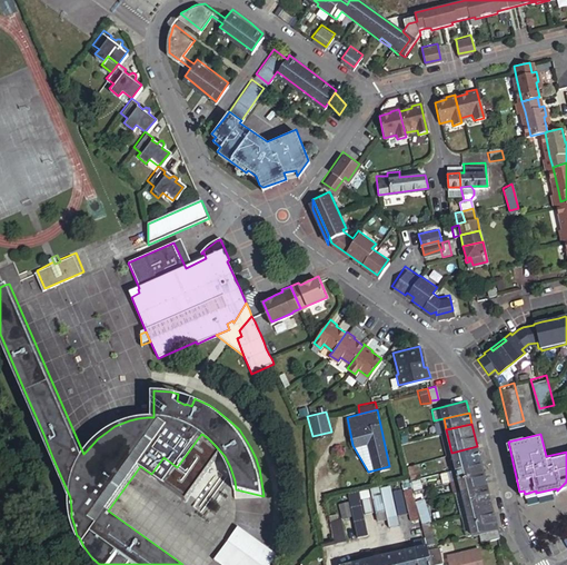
[(477,446),(451,453),(455,467),(481,462),(477,446)]
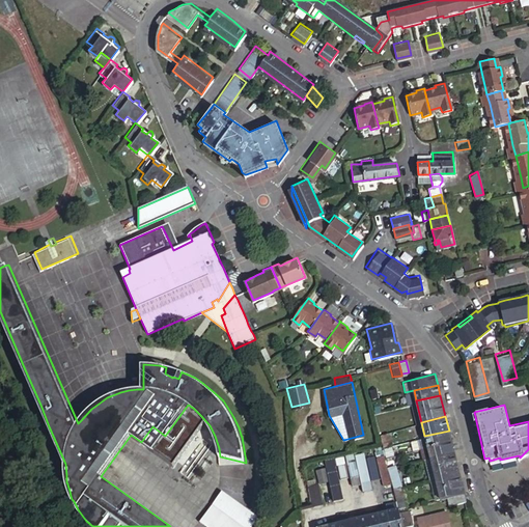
[(152,426),(141,442),(154,450),(155,450),(165,436),(152,426)]
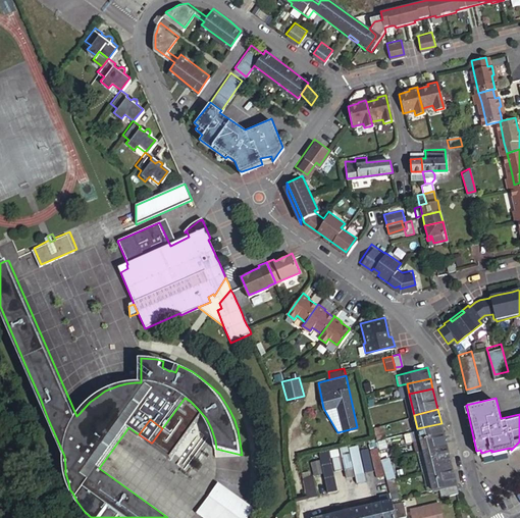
[(420,439),(444,434),(442,423),(417,428),(410,430),(412,441),(420,439)]
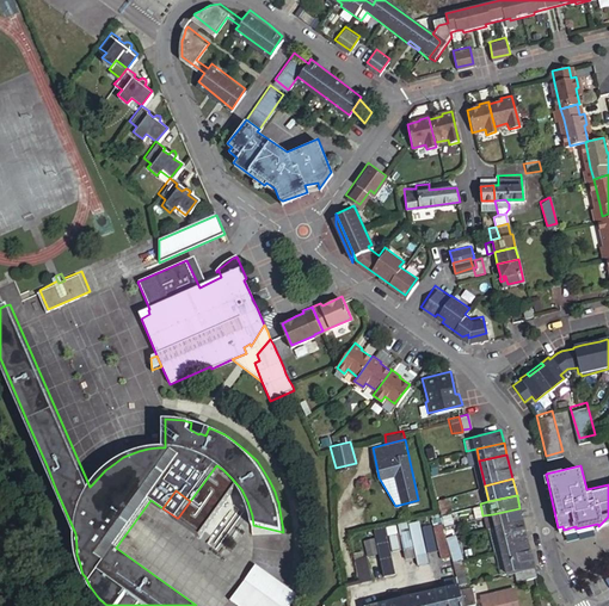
[(494,525),(522,519),(520,508),(492,514),(494,525)]
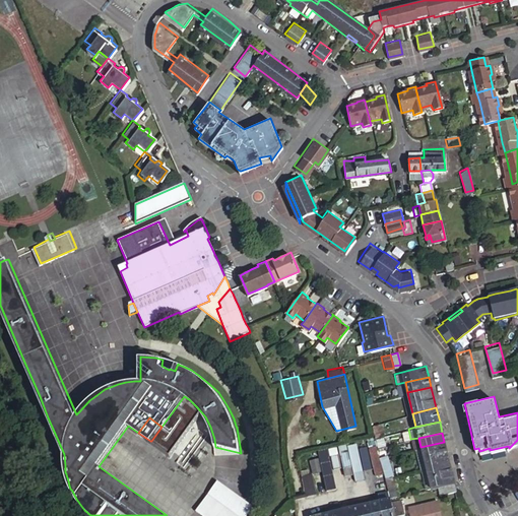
[(379,465),(372,438),(366,440),(373,466),(379,465)]
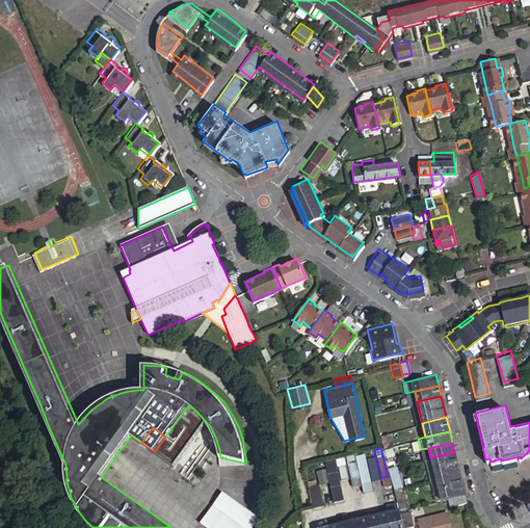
[(365,451),(370,473),(377,471),(372,449),(365,451)]
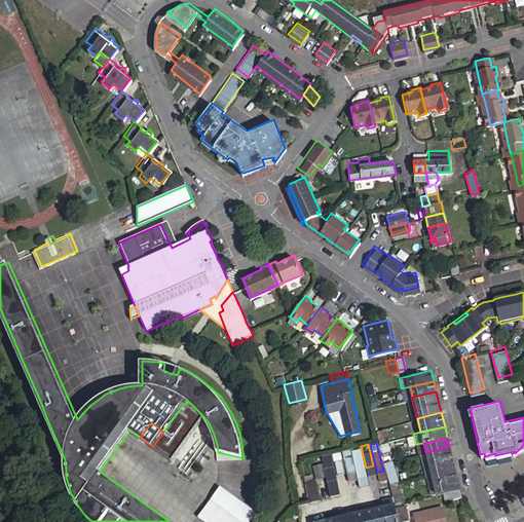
[(339,448),(345,475),(353,473),(346,446),(339,448)]
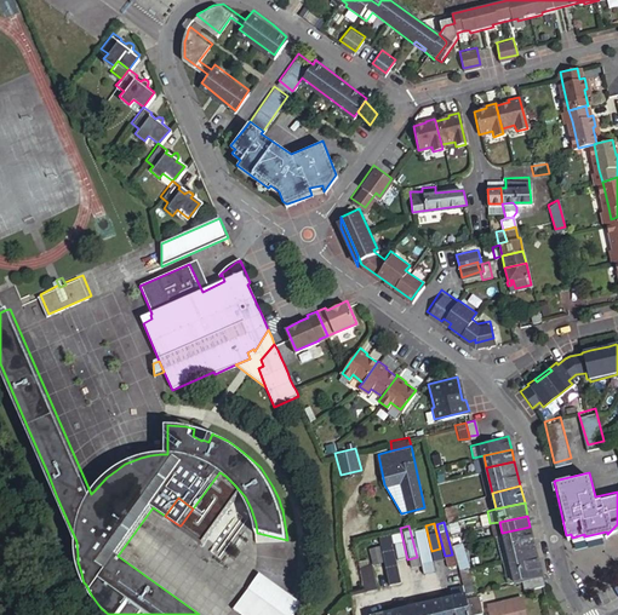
[(508,557),(536,551),(530,527),(502,533),(508,557)]
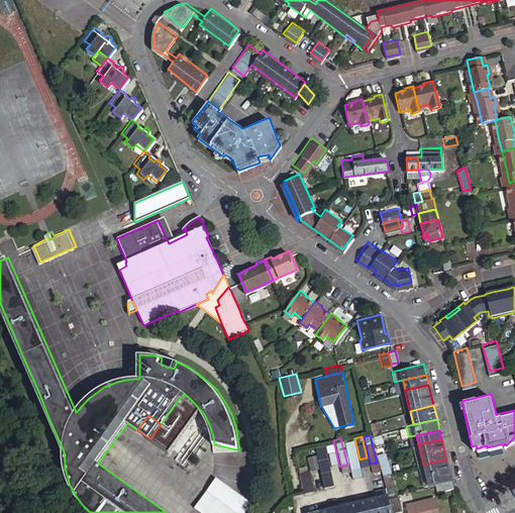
[(350,472),(361,470),(353,440),(343,443),(350,472)]
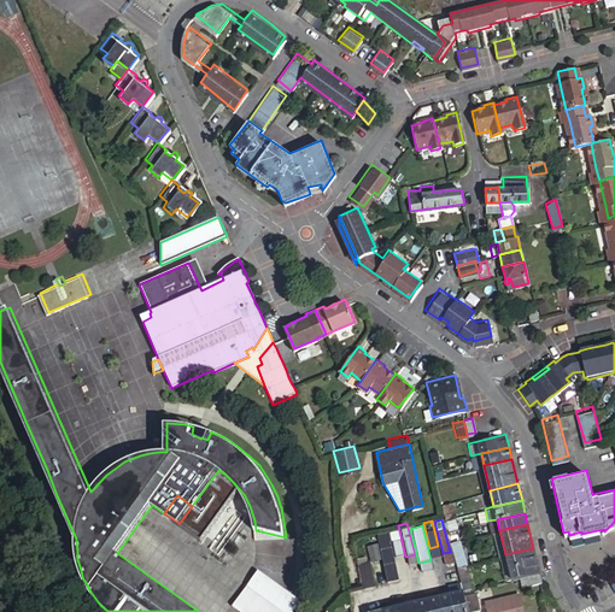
[(400,543),(397,528),(390,530),(392,546),(400,543)]
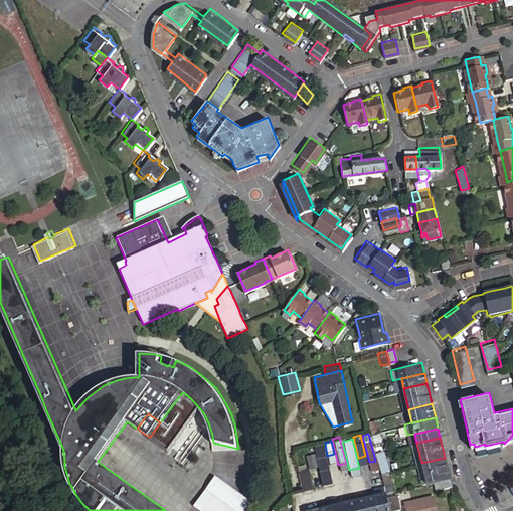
[(322,442),(312,444),(314,451),(317,463),(321,483),(331,481),(322,442)]
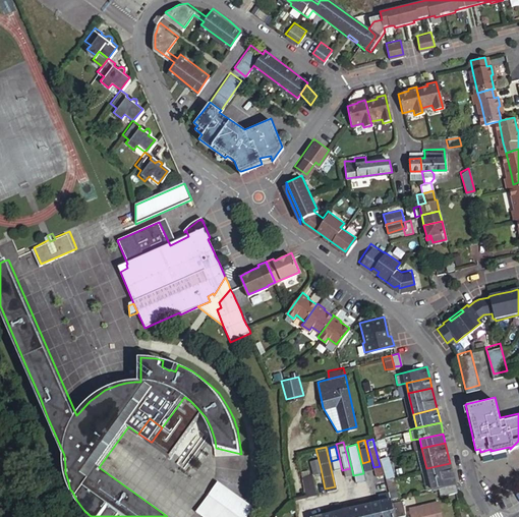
[(307,458),(310,471),(321,468),(318,456),(307,458)]
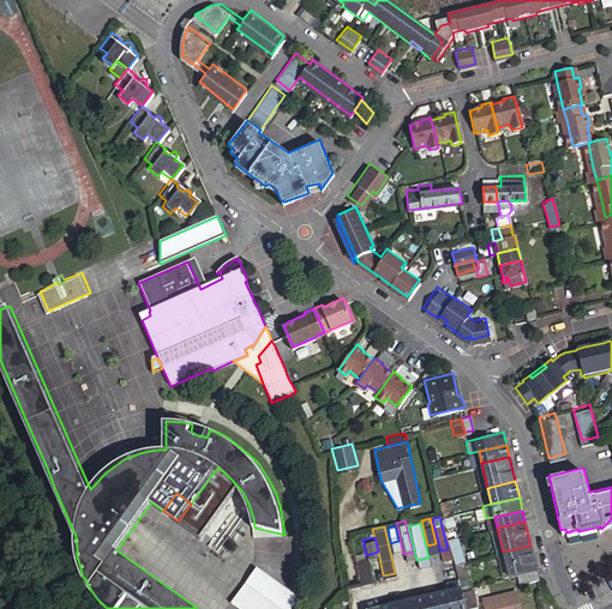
[(517,573),(537,568),(531,546),(503,552),(509,576),(517,573)]
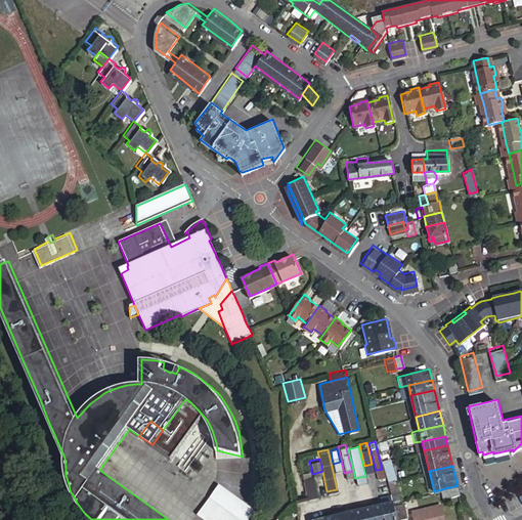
[(313,475),(305,477),(309,496),(317,494),(313,475)]
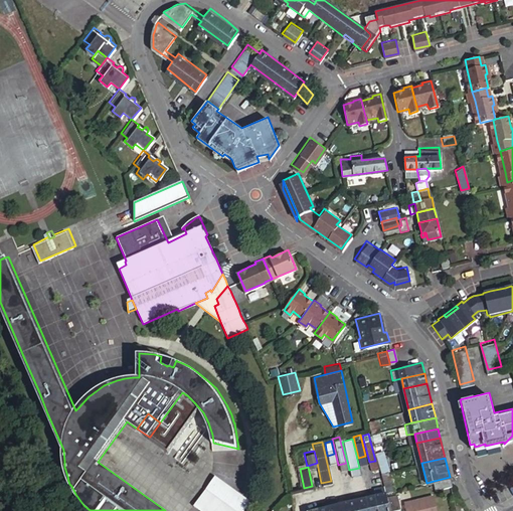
[(435,489),(452,485),(450,477),(434,481),(435,489)]
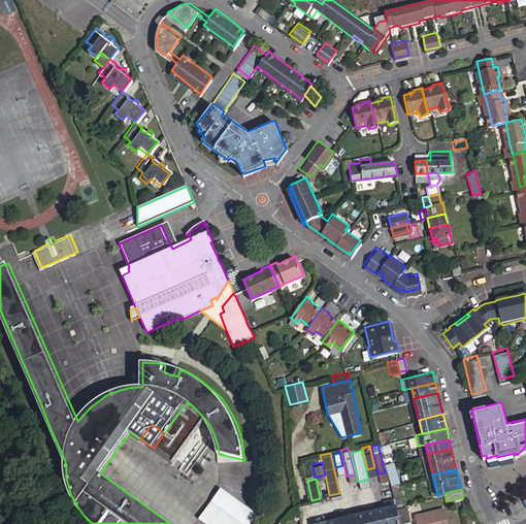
[(250,523),(255,518),(220,492),(200,519),(207,523),(250,523)]
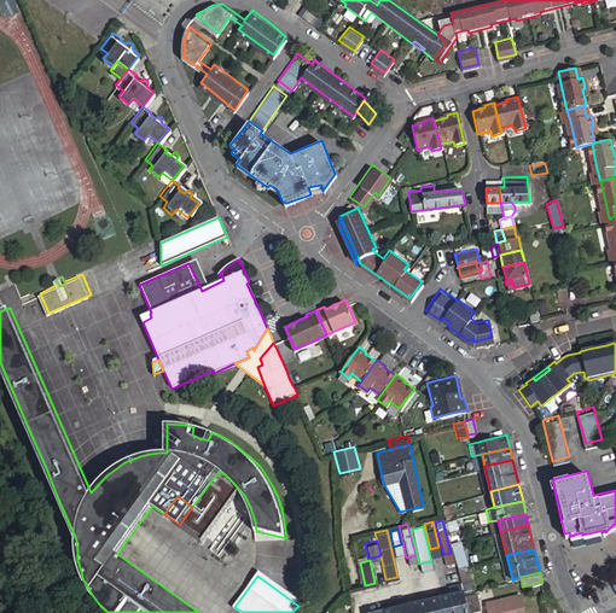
[(454,612),(468,612),(466,608),(462,590),(460,582),(448,584),(448,587),(454,612)]
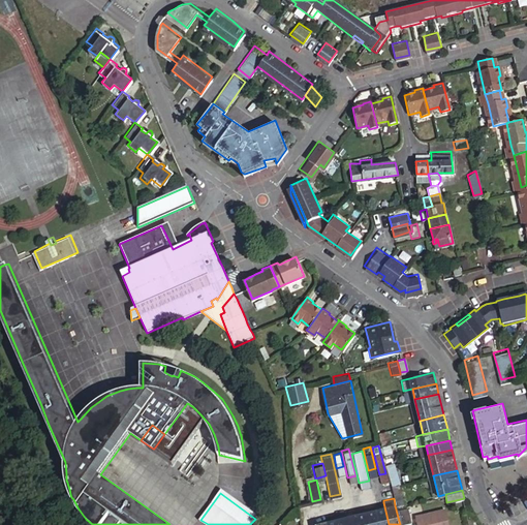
[(378,524),(389,524),(383,502),(374,504),(378,524)]
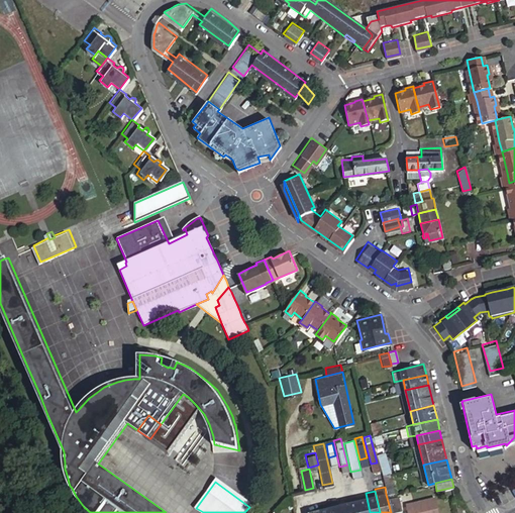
[(359,512),(370,512),(366,493),(355,496),(359,512)]
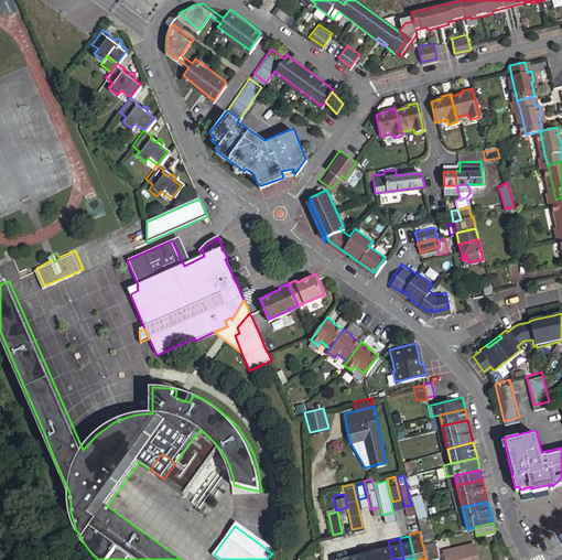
[(421,539),(425,556),(434,553),(431,538),(421,539)]
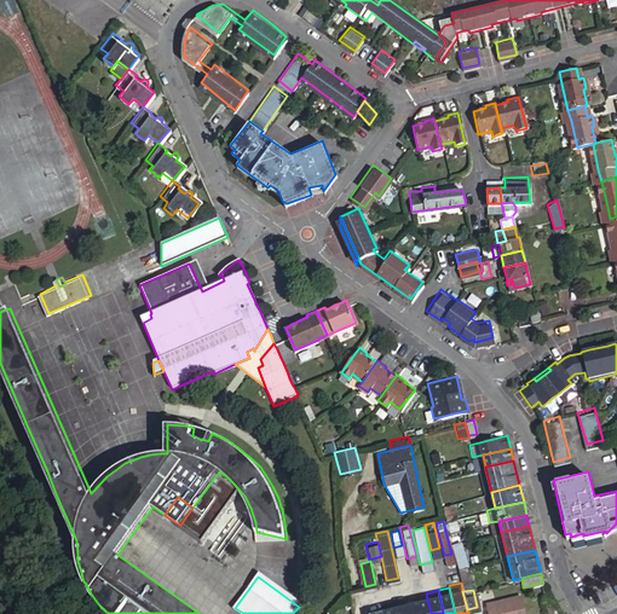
[(415,597),(419,613),(431,613),(426,594),(415,596),(415,597)]
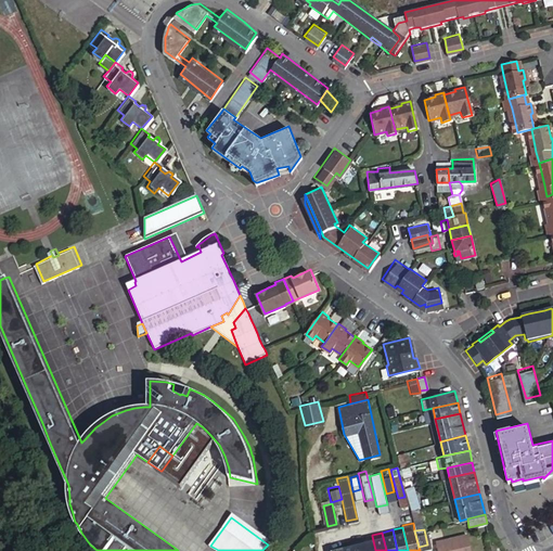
[(362,538),(364,550),(375,550),(372,536),(362,538)]
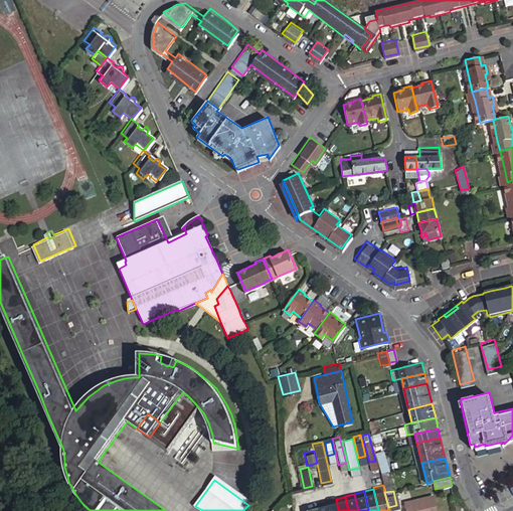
[(438,510),(435,497),(411,503),(412,510),(438,510)]
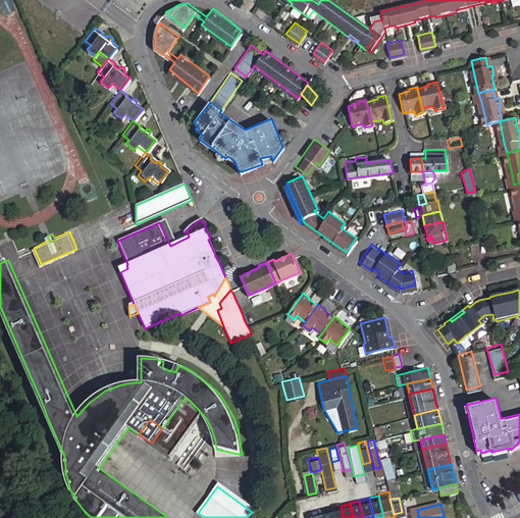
[(331,517),(343,517),(341,506),(340,505),(329,507),(331,513),(331,517)]
